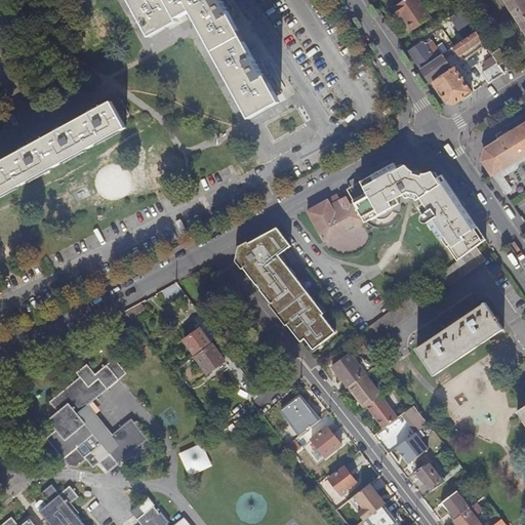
[(127,0),(147,35),(189,11),(248,119),(277,103),(264,78),(261,79),(217,0),(127,0)]
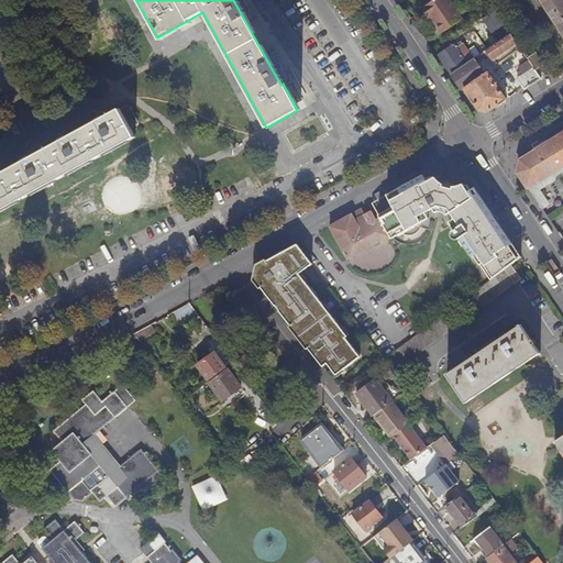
[(433,24),(440,33),(461,20),(448,0),(433,0),(422,8),(429,18),(431,17),(434,22),(433,24)]
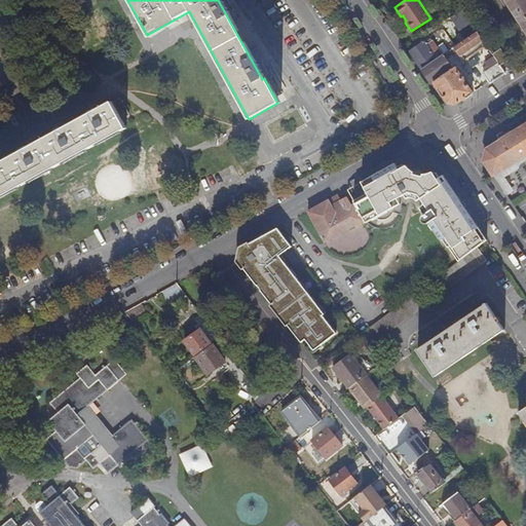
[(525,0),(503,0),(525,34),(525,0)]
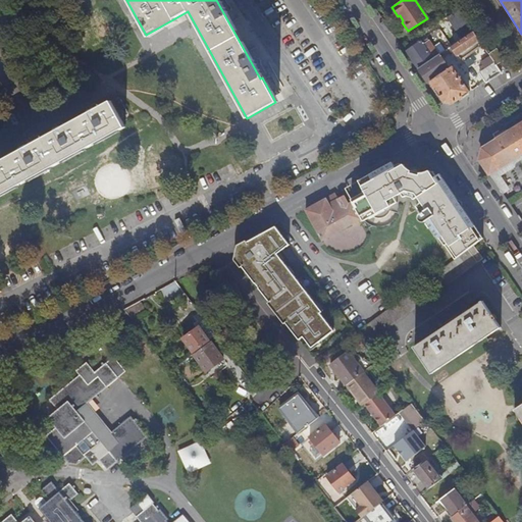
[(473,31),(459,9),(449,16),(463,38),(473,31)]
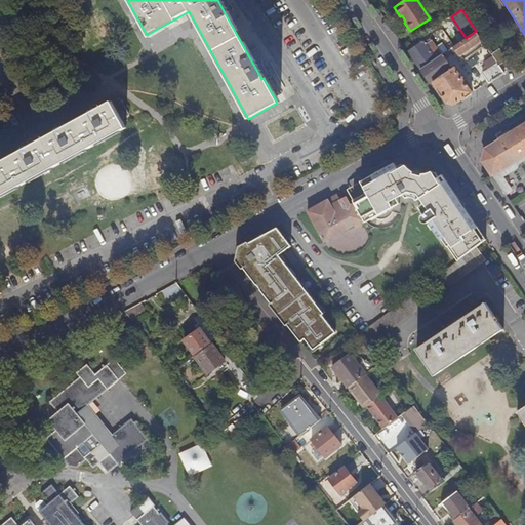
[(485,45),(476,31),(466,38),(444,53),(446,57),(453,52),(457,57),(460,55),(463,59),(485,45)]
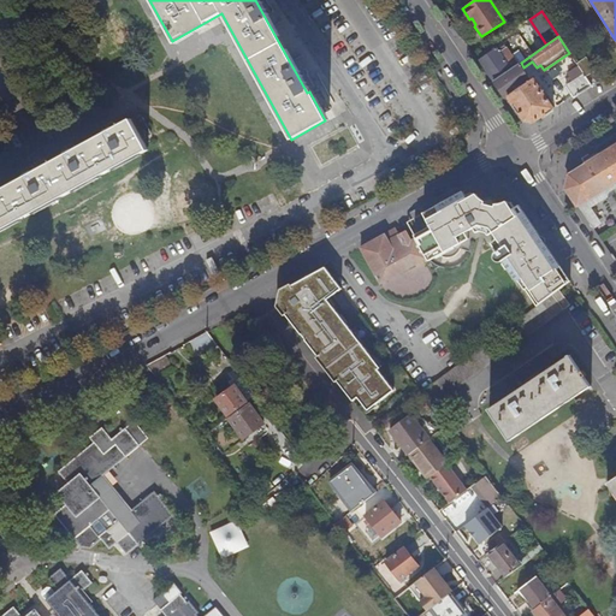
[(496,48),(479,59),(492,80),(509,69),(505,63),(510,59),(508,55),(503,58),(499,52),(496,48)]
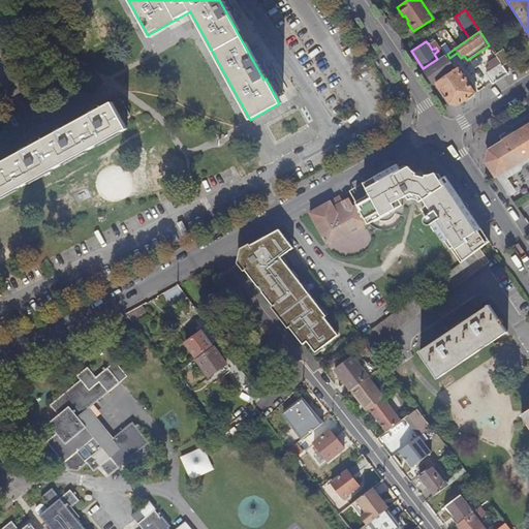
[(496,57),(501,65),(508,60),(502,50),(495,55),(496,57)]
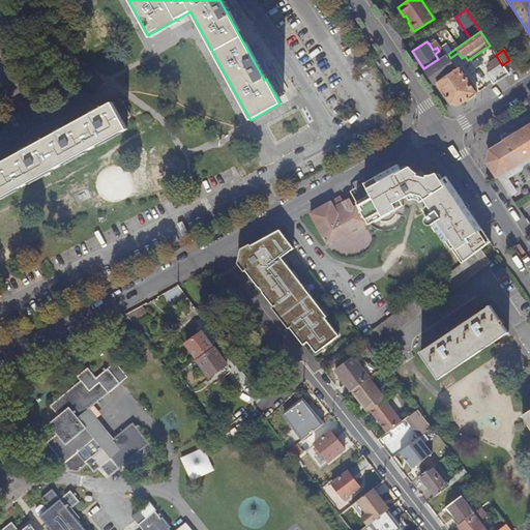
[(439,59),(423,70),(434,84),(436,83),(450,104),(459,105),(475,93),(458,67),(455,69),(445,55),(443,57),(439,59)]
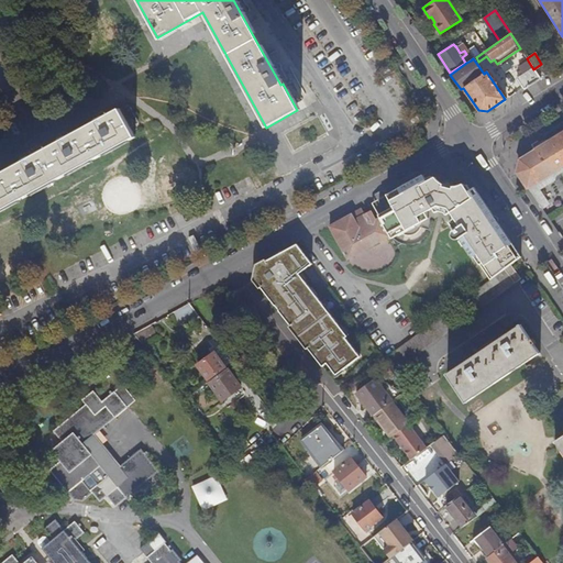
[(516,78),(522,89),(539,78),(533,69),(528,61),(518,67),(522,75),(516,78)]
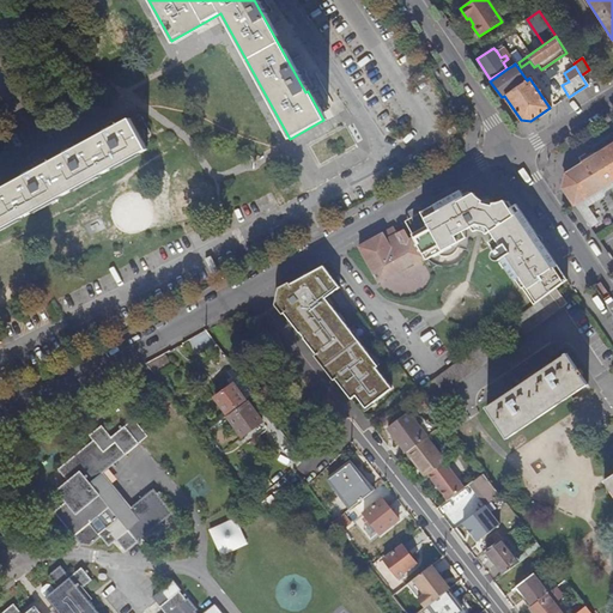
[(0,230),(147,150),(143,139),(151,134),(141,115),(132,121),(131,119),(115,128),(113,123),(104,127),(107,132),(76,150),(73,145),(65,150),(67,153),(36,171),(32,167),(24,171),(26,176),(0,190),(0,230)]
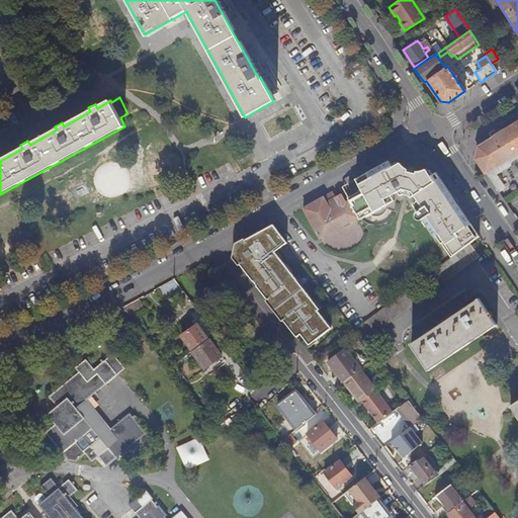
[(517,122),(479,147),(477,160),(488,175),(490,178),(490,179),(496,175),(510,166),(506,160),(517,153),(517,122)]
